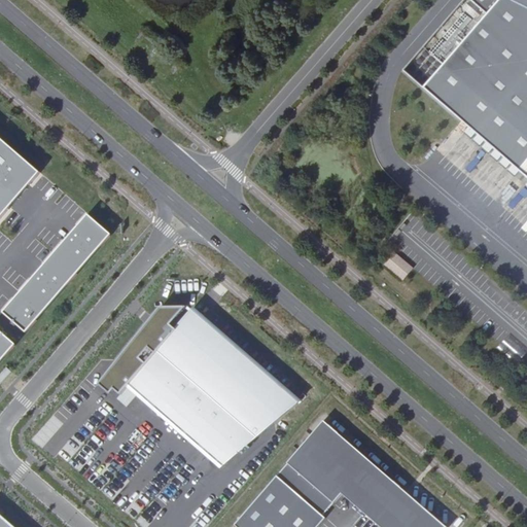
[(487,15),(468,0),(464,0),(403,71),(424,89),(487,15)]
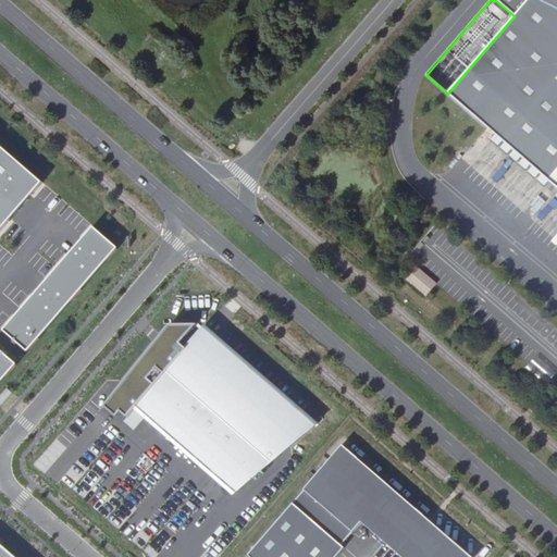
[(556,0),(495,0),(515,16),(448,94),(556,187),(556,0)]
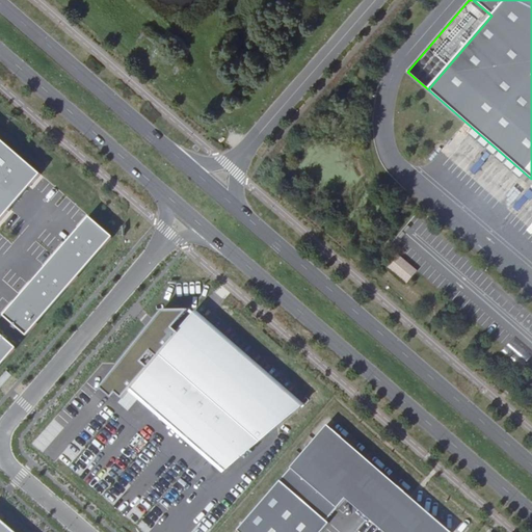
[(0,217),(37,175),(0,141),(0,217)]
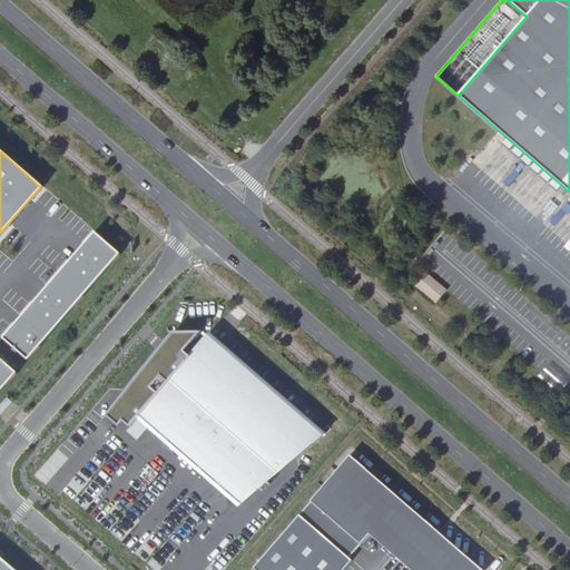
[(2,338),(26,359),(118,254),(95,234),(2,338)]
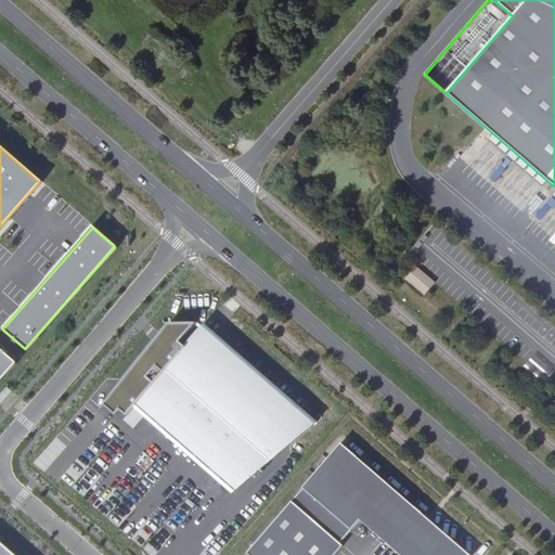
[(423,296),(435,283),(414,265),(402,278),(423,296)]
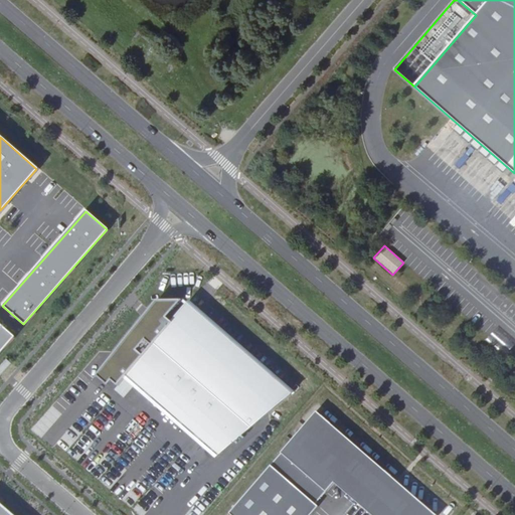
[(157,300),(96,371),(99,373),(96,377),(107,386),(112,381),(117,385),(126,375),(217,453),(290,390),(189,301),(157,300)]
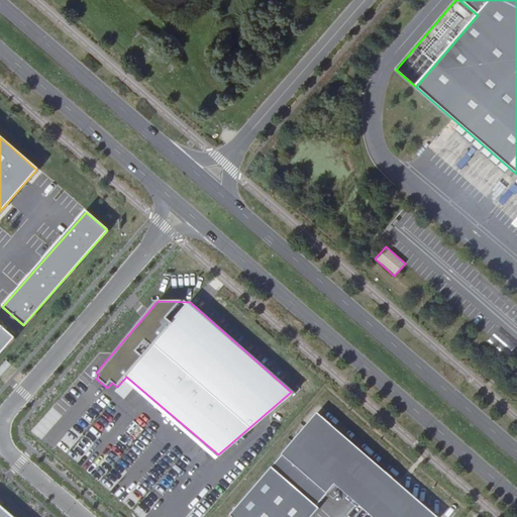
[(0,352),(14,337),(0,324),(0,352)]
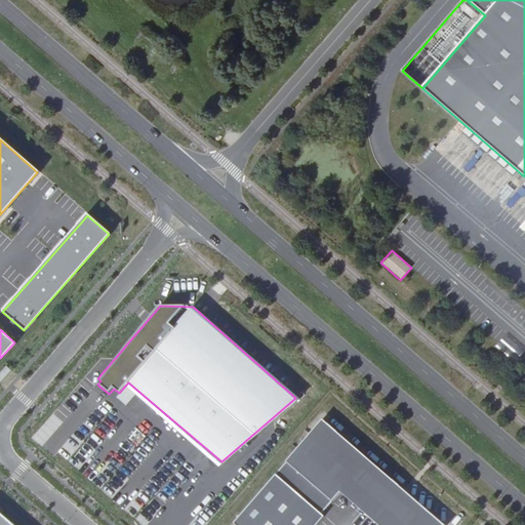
[(0,371),(0,381),(11,371),(6,366),(0,371)]
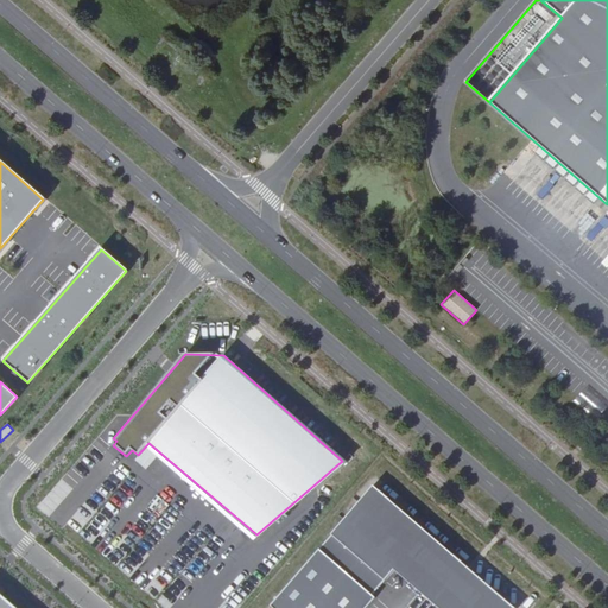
[(468,568),(375,488),(271,607),(367,607),(377,597),(372,593),(394,568),(441,607),(501,607),(462,574),(468,568)]
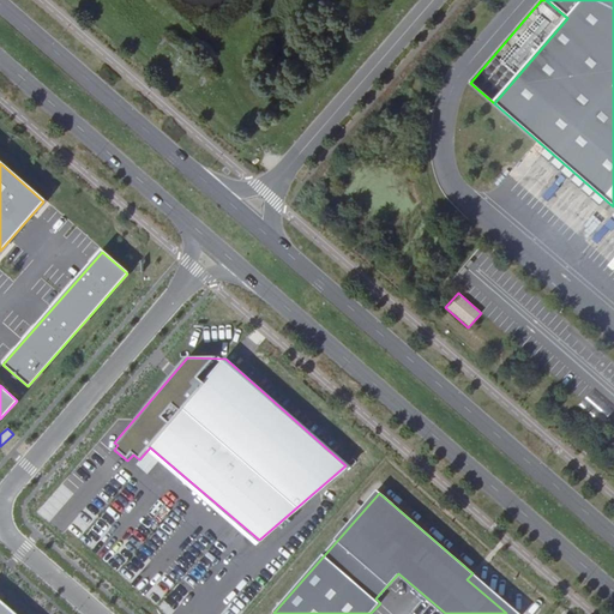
[(119,543),(113,539),(112,540),(59,494),(47,509),(103,557),(109,548),(112,551),(119,543)]
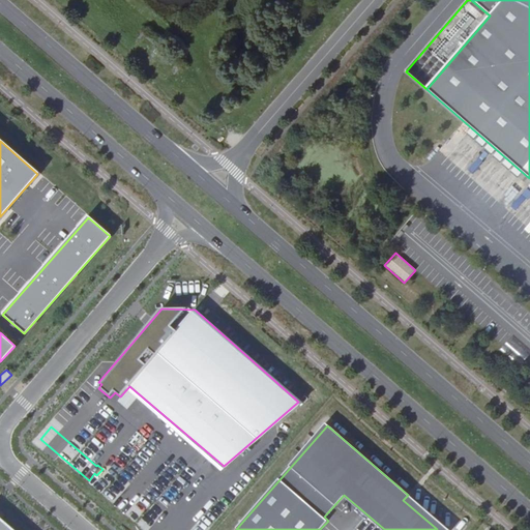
[(400,488),(405,482),(387,468),(383,473),(400,488)]
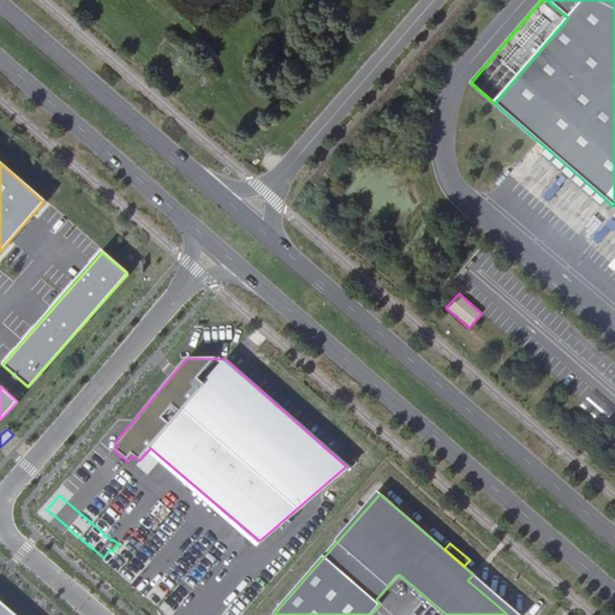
[(511,605),(521,614),(523,614),(530,607),(518,597),(511,605)]
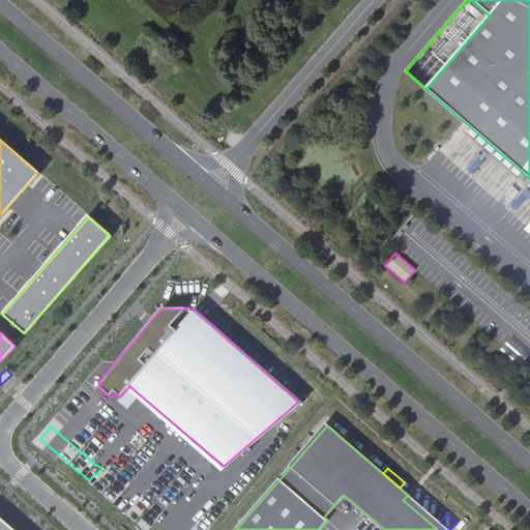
[(12,529),(0,519),(0,529),(12,529)]
